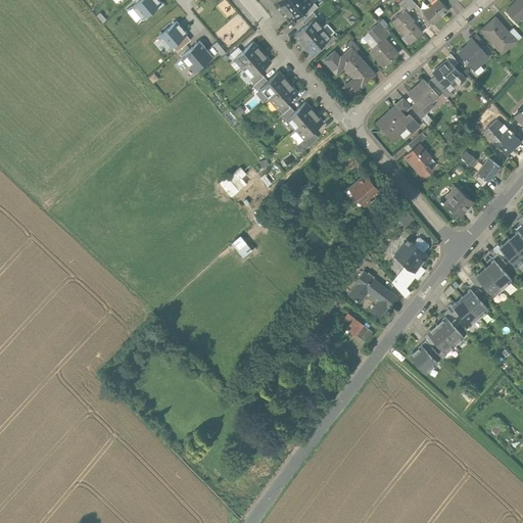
[(140,0),(137,3),(132,7),(142,19),(160,3),(157,0),(140,0)]
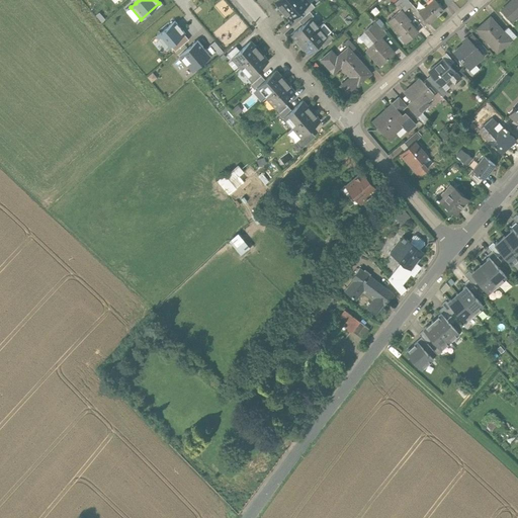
[(276,0),(274,2),(282,11),(294,0),(276,0)]
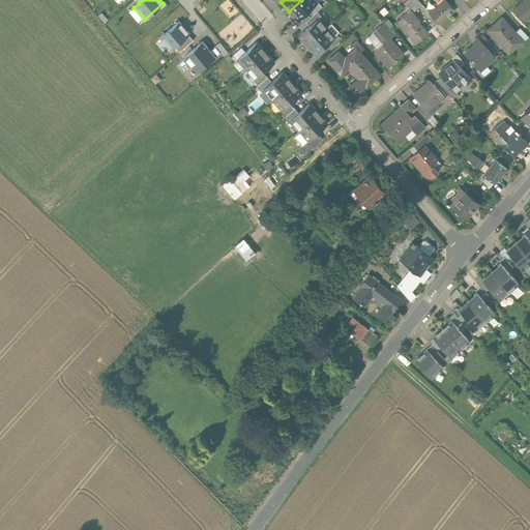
[(301,0),(289,11),(297,21),(317,4),(313,0),(301,0)]
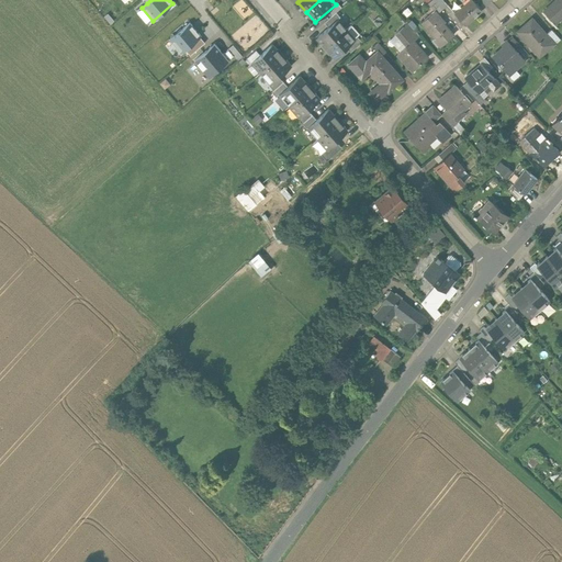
[(447,7),(441,0),(434,0),(434,1),(442,11),(447,7)]
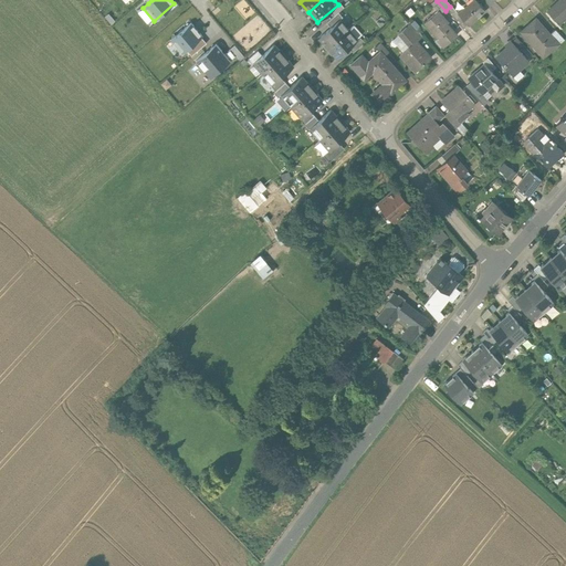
[(565,0),(562,0),(548,13),(557,23),(565,13),(565,0)]
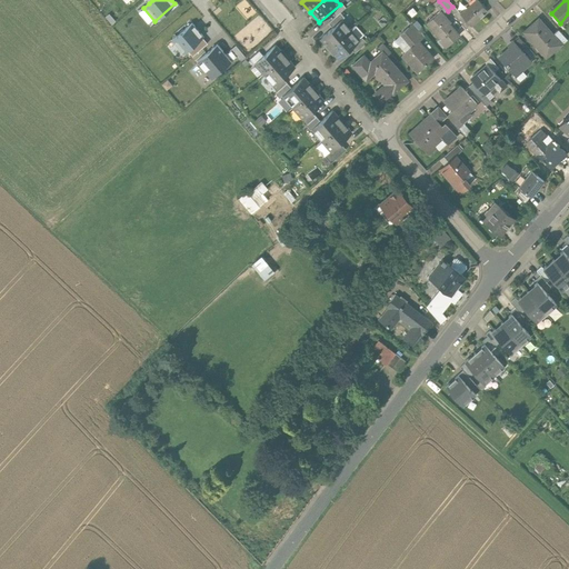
[(448,11),(439,1),(433,6),(440,12),(442,16),(448,11)]
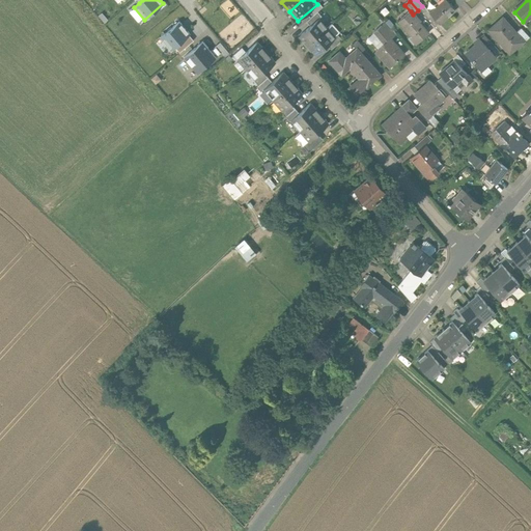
[(445,1),(439,7),(441,10),(432,18),(440,25),(455,11),(445,1)]
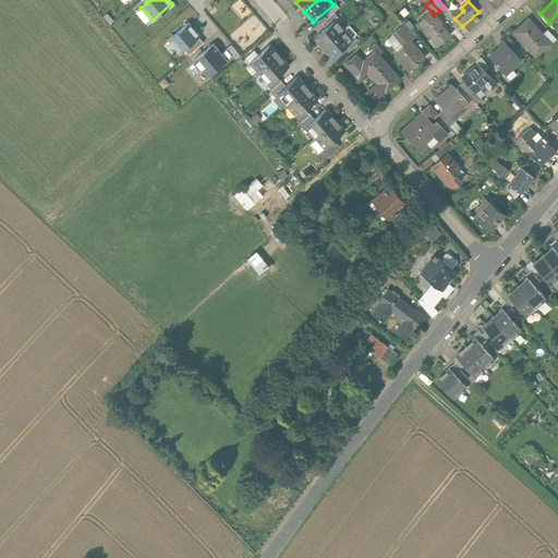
[(334,4),(325,12),(329,16),(339,8),(335,3),(334,4)]
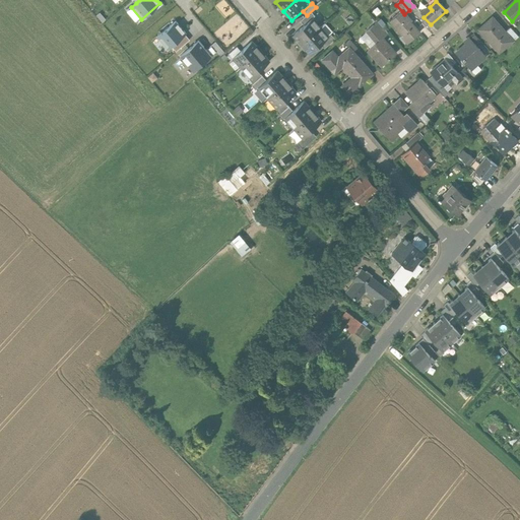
[(404,14),(402,11),(391,21),(403,36),(402,37),(408,45),(419,34),(407,19),(408,18),(404,14)]
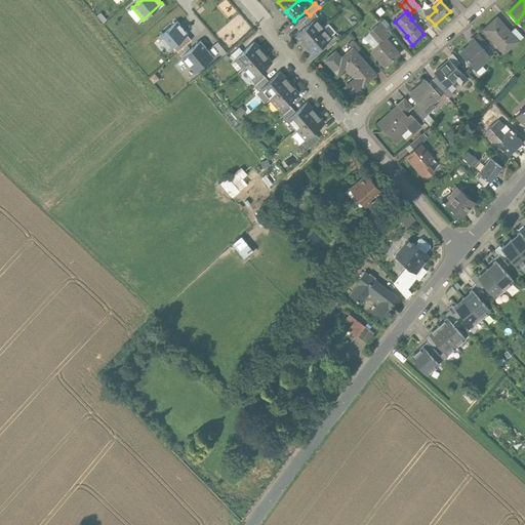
[(310,15),(303,22),(307,27),(315,19),(318,16),(314,12),(310,15)]
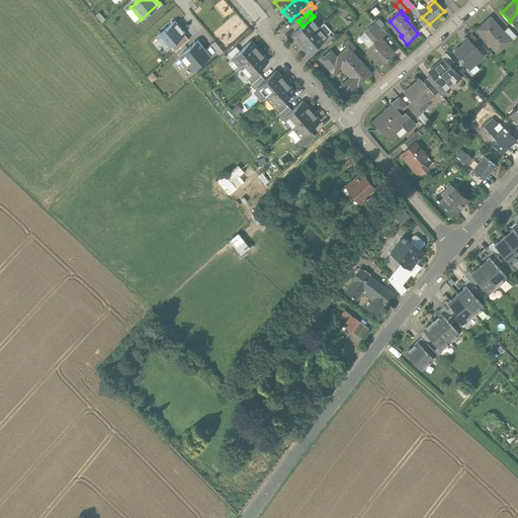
[(508,37),(490,17),(477,28),(495,49),(508,37)]
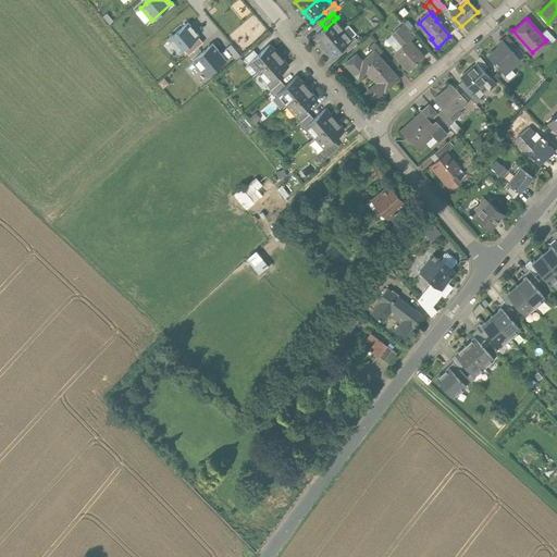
[(325,28),(313,38),(322,48),(343,31),(334,21),(325,28)]
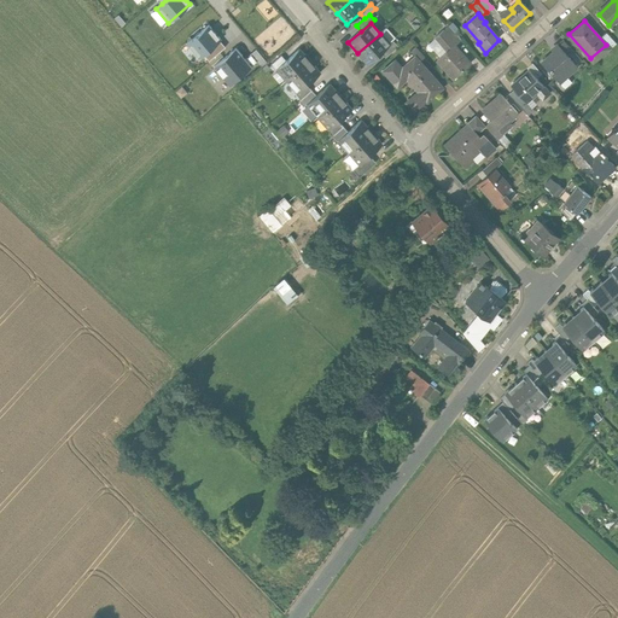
[(221,40),(208,25),(186,45),(199,59),(203,56),(220,41),(221,40)]
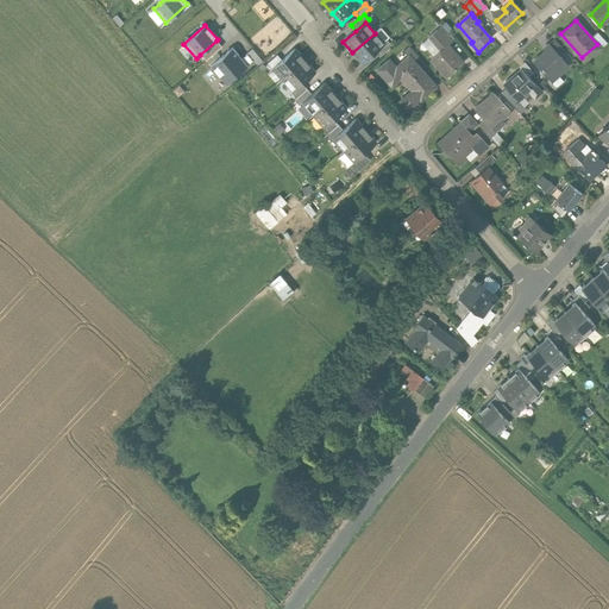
[(375,33),(352,52),(362,63),(375,52),(384,44),(375,33)]
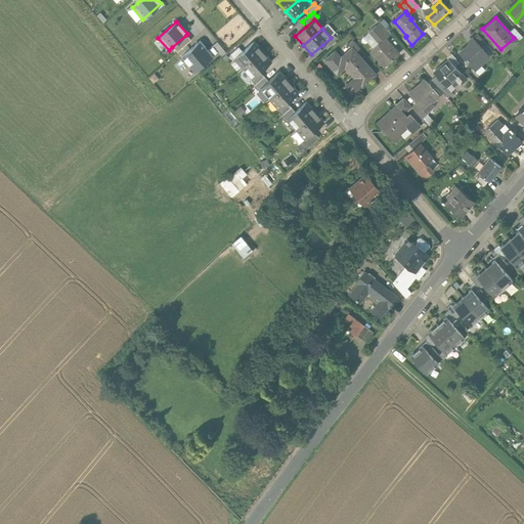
[(514,29),(510,33),(518,42),(522,38),(514,29)]
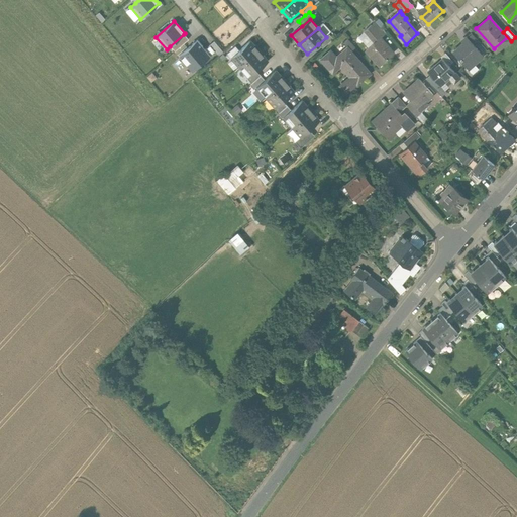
[(184,34),(170,46),(175,52),(188,39),(184,34)]
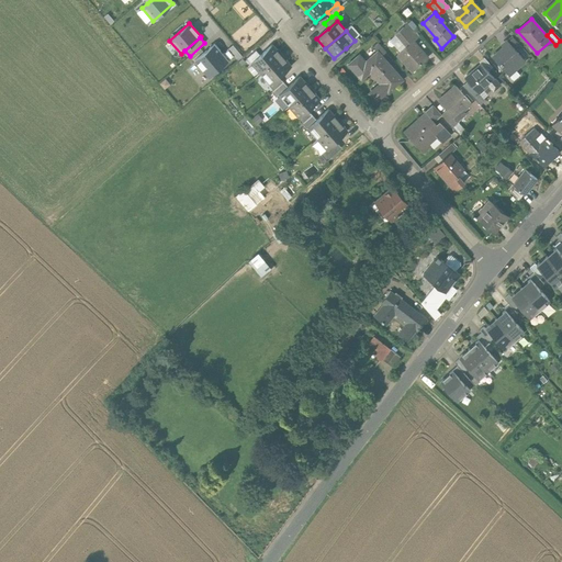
[(355,41),(346,48),(350,53),(362,43),(358,38),(355,41)]
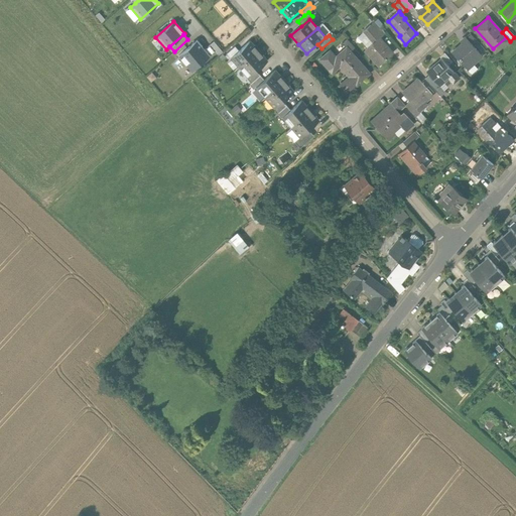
[(385,44),(379,37),(365,49),(371,56),(372,55),(380,65),(393,53),(388,48),(387,48),(384,45),(385,44)]
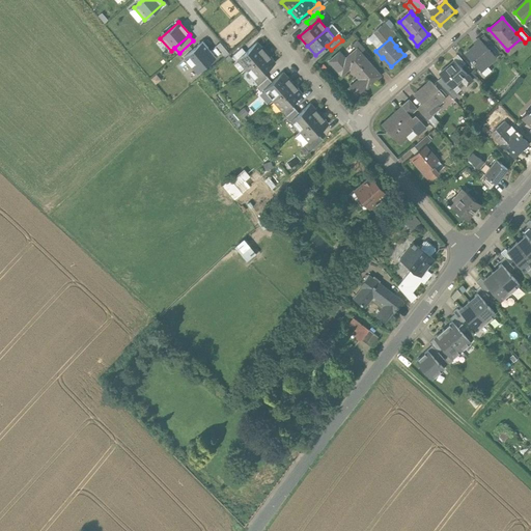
[(480,39),(475,45),(476,47),(467,55),(480,70),(483,66),(485,68),(497,59),(480,39)]
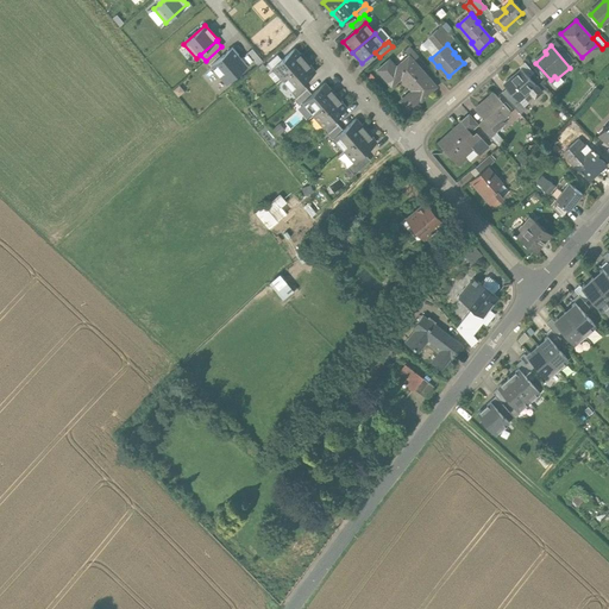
[(419,57),(409,46),(403,52),(408,57),(414,63),(419,57)]
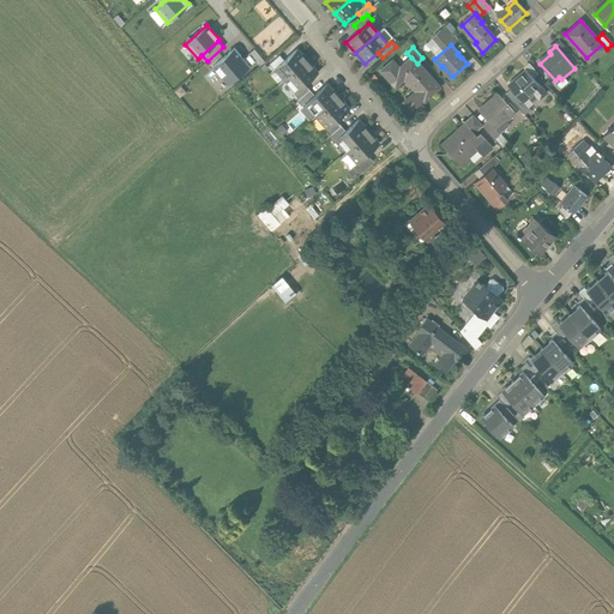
[(228,85),(250,66),(256,61),(250,54),(244,59),(234,48),(212,66),(215,68),(214,70),(228,85)]
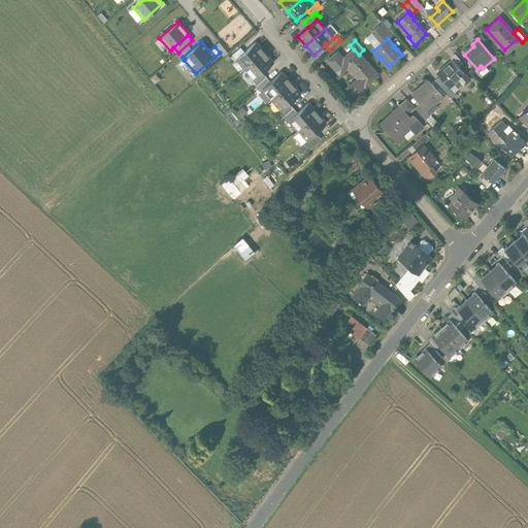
[(228,54),(219,42),(213,46),(215,46),(220,53),(223,58),(228,54)]
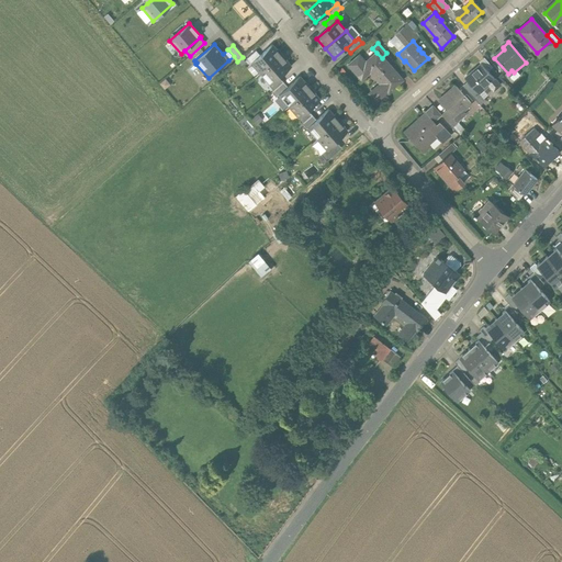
[(260,56),(251,63),(260,72),(281,55),(272,45),(260,56)]
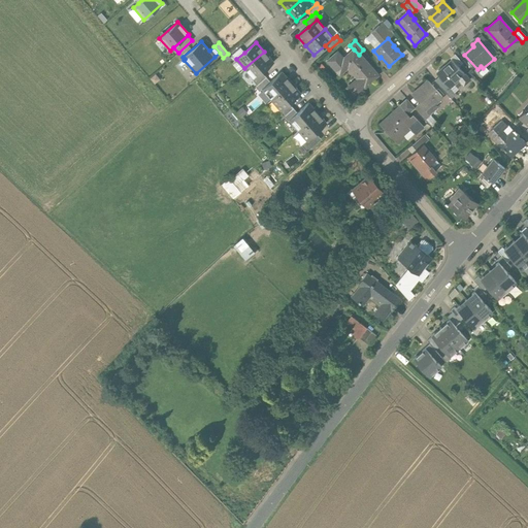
[(240,47),(231,56),(235,61),(236,59),(244,53),(240,47)]
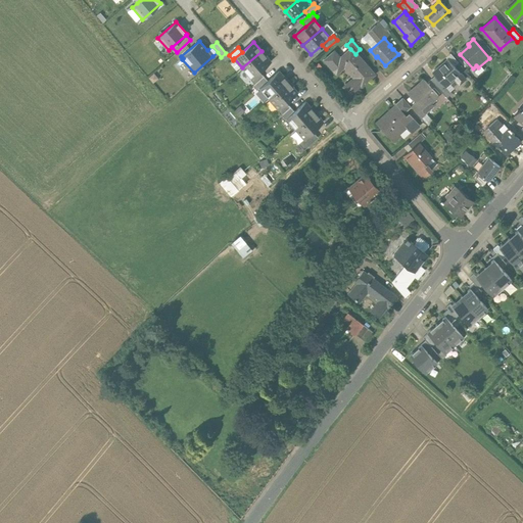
[(355,54),(350,49),(337,61),(331,54),(324,60),(336,74),(344,66),(354,78),(344,87),(350,94),(361,85),(362,86),(374,76),(355,54)]
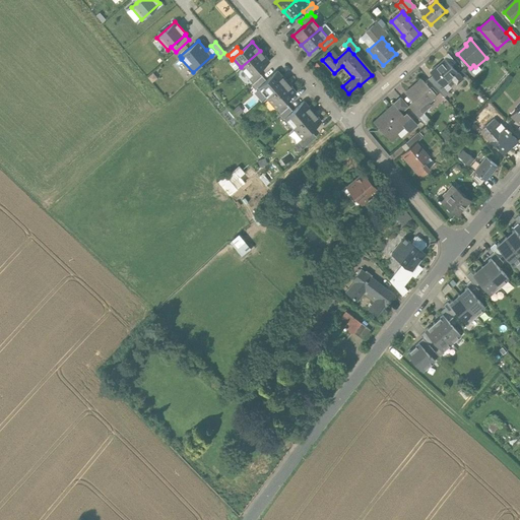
[(260,51),(241,67),(250,78),(258,71),(269,62),(260,51)]
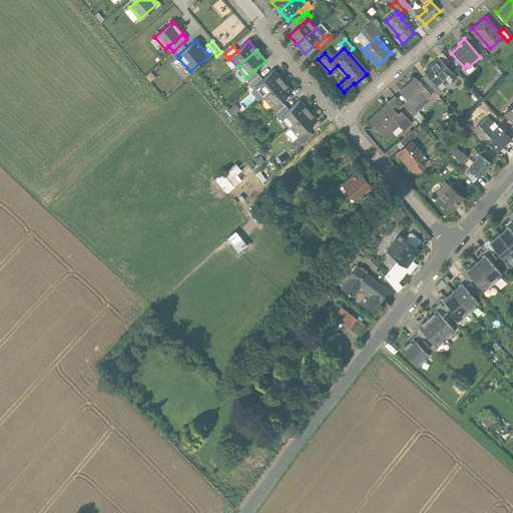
[(437,55),(439,57),(440,59),(446,65),(450,61),(442,51),(437,55)]
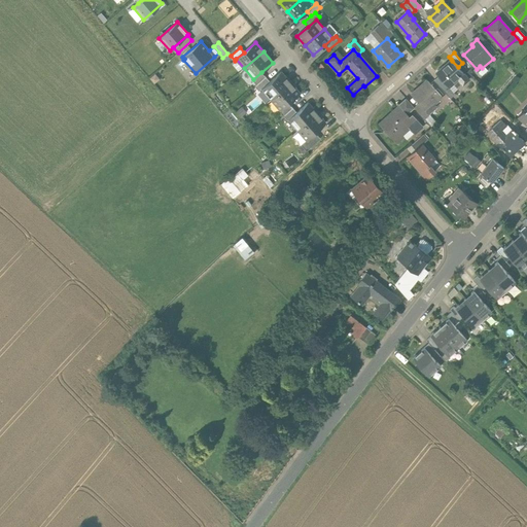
[(452,61),(437,73),(440,77),(449,88),(450,88),(453,84),(454,85),(459,81),(463,86),(469,81),(458,67),(452,61)]
